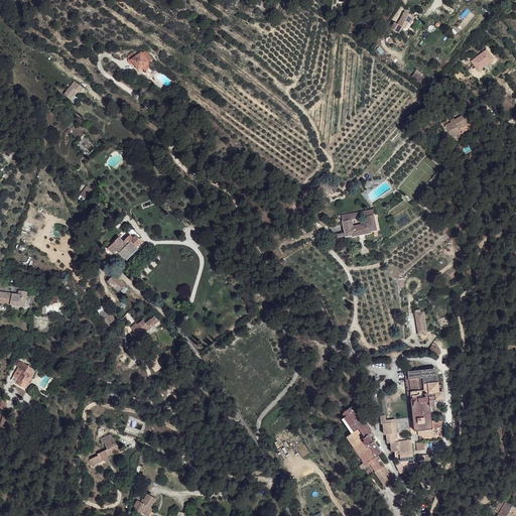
[(411,14),(403,10),(396,22),(393,20),(389,27),(396,31),(400,26),(403,27),(406,22),(408,19),(409,19),(411,14)]
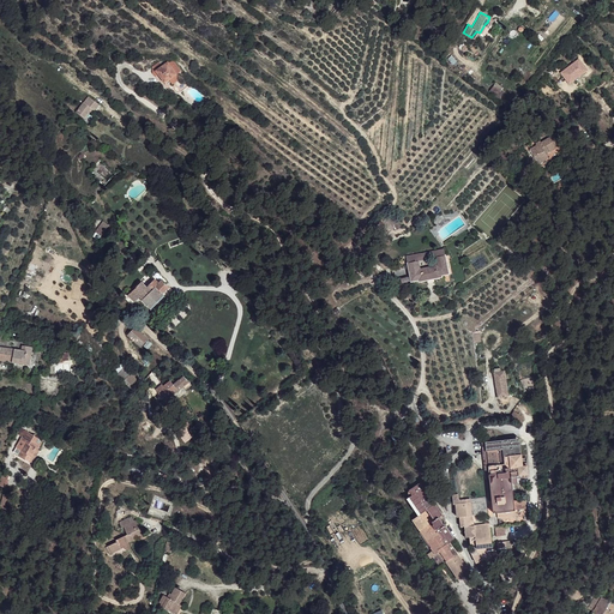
[(168,62),(167,64),(162,66),(156,71),(158,74),(164,83),(168,80),(175,74),(180,71),(173,60),(168,64),(168,62)]
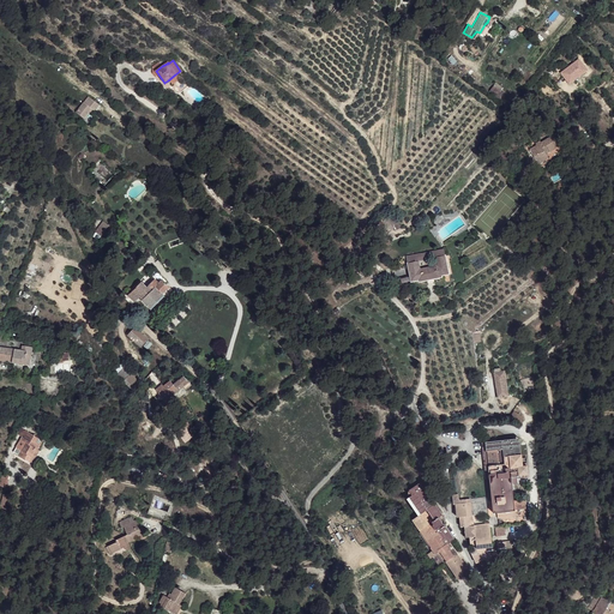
[(156,71),(162,66),(158,62),(152,67),(152,73),(155,77),(158,74),(156,71)]
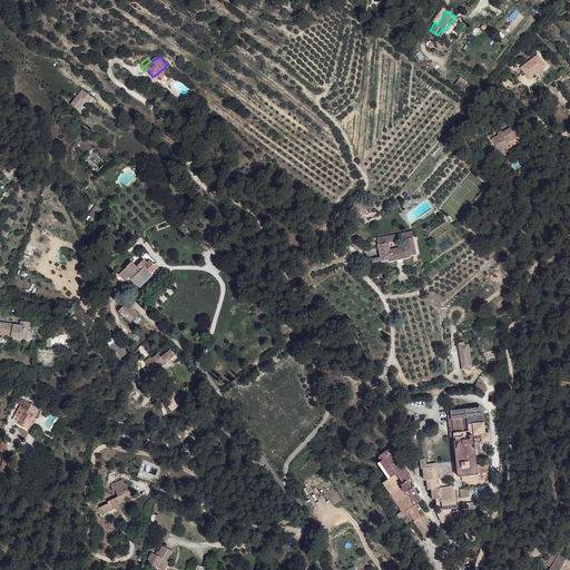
[(463,90),(469,81),(460,76),(454,85),(463,90)]
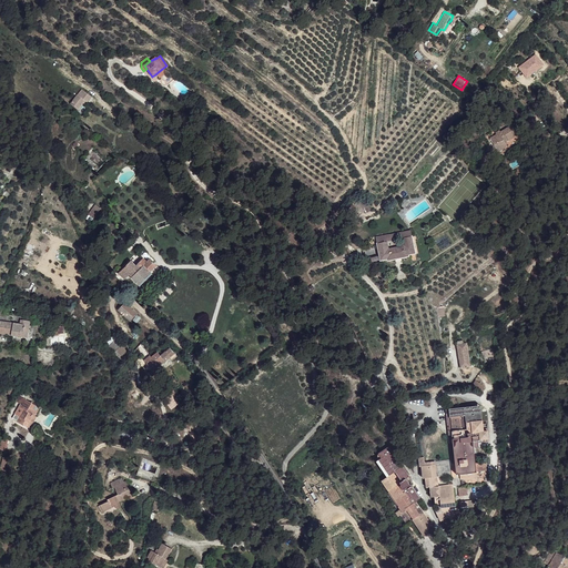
[(92,98),(84,92),(78,100),(87,107),(88,103),(92,98)]
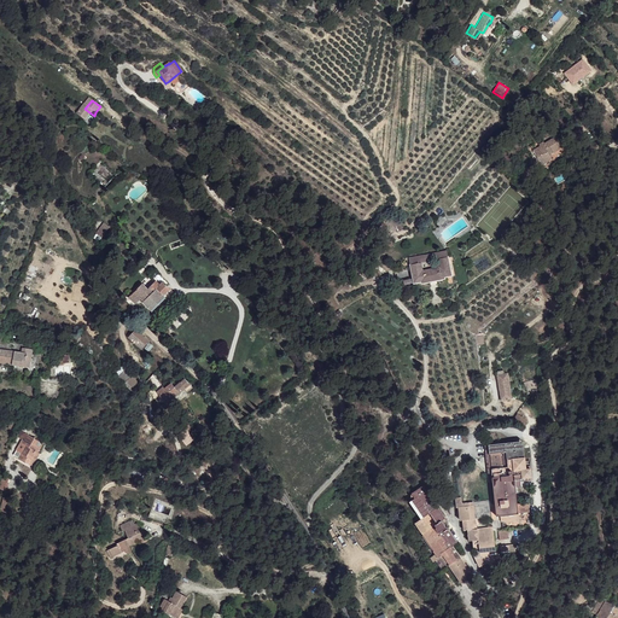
[(88,122),(94,116),(85,109),(80,116),(88,122)]
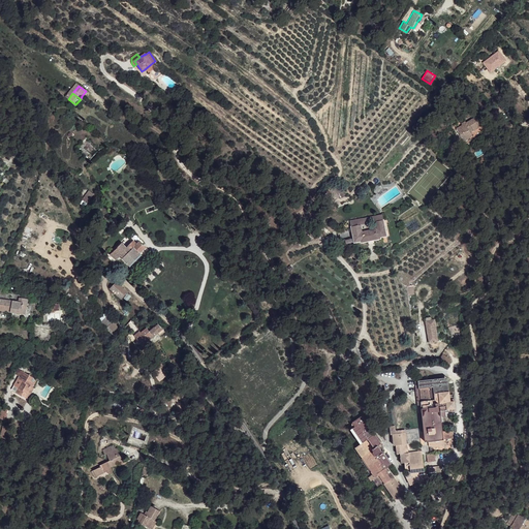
[(460,126),(455,129),(462,142),(470,136),(469,133),(468,130),(470,129),(472,132),(477,130),(476,128),(480,126),(475,118),(465,123),(464,122),(460,125),(460,126)]
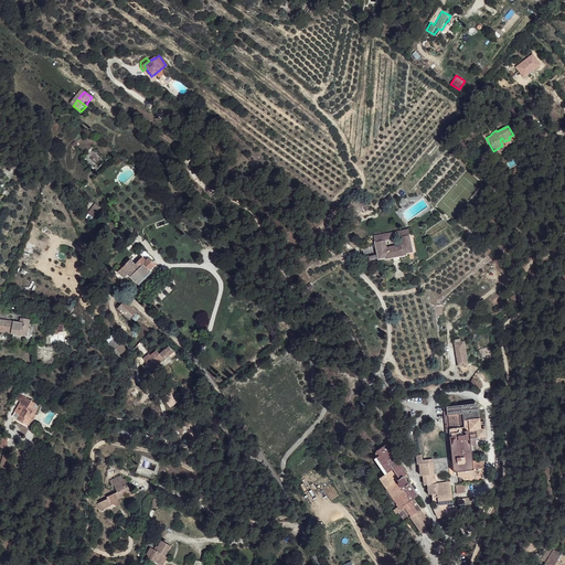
[(100,206),(96,203),(86,216),(92,220),(100,206)]
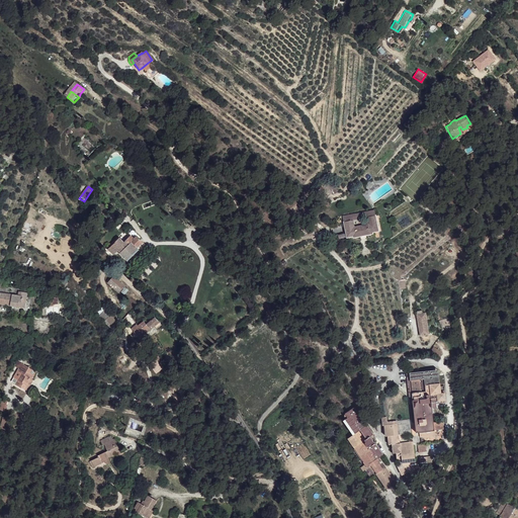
[(374,210),(343,216),(344,222),(353,220),(368,217),(375,216),(374,210)]
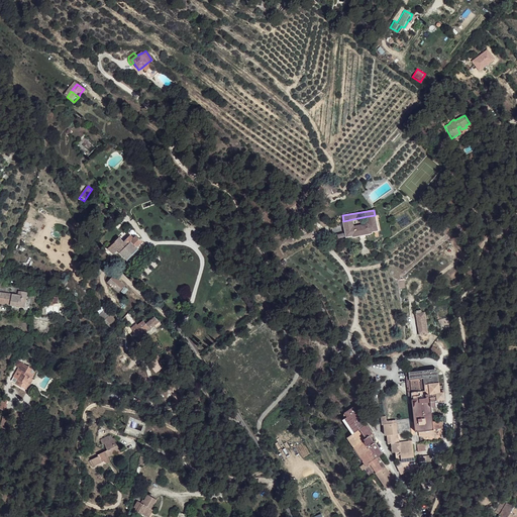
[(352,219),(343,221),(346,236),(352,235),(353,237),(372,233),(372,231),(378,230),(375,215),(368,216),(368,223),(354,226),(352,219)]
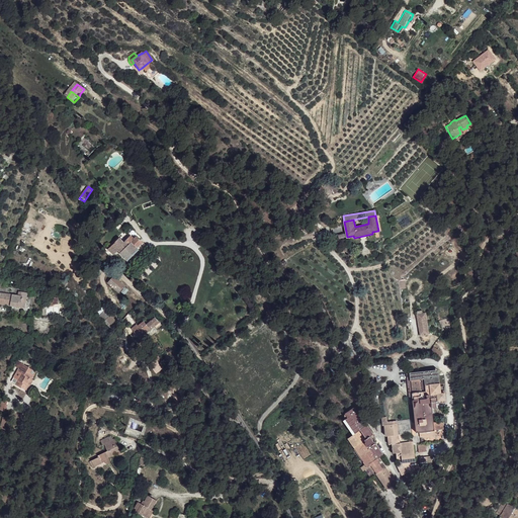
[(318,232),(322,229),(314,224),(312,226),(309,224),(301,227),(304,233),(311,229),(318,232)]
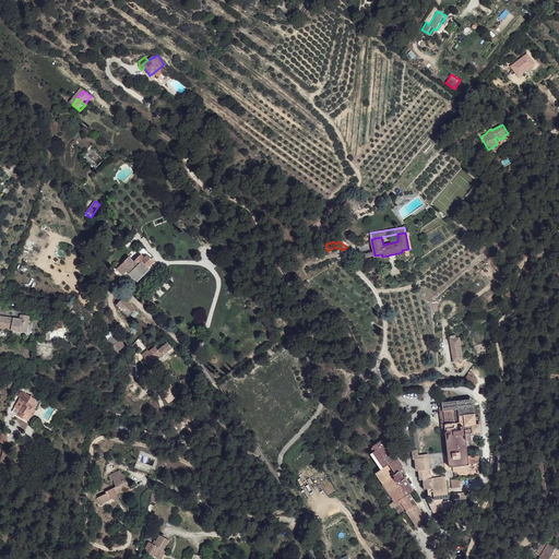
[(141,245),(128,254),(132,260),(141,254),(145,251),(141,245)]
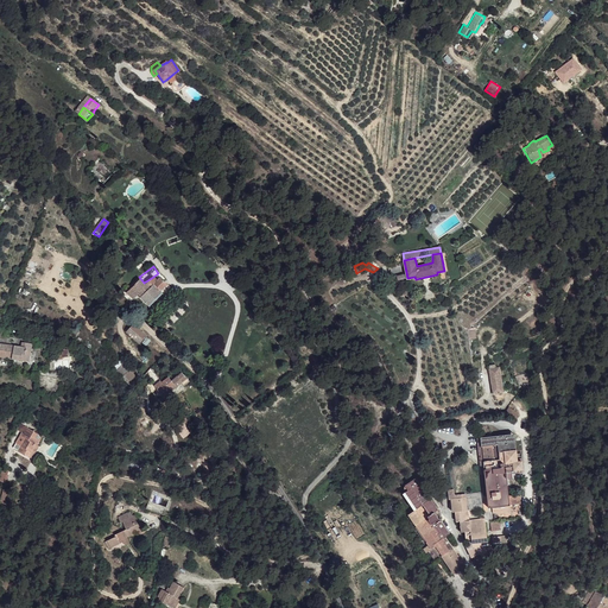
[(139,277),(127,285),(132,291),(138,287),(149,301),(160,292),(160,290),(168,284),(162,278),(157,280),(153,277),(144,283),(139,277)]
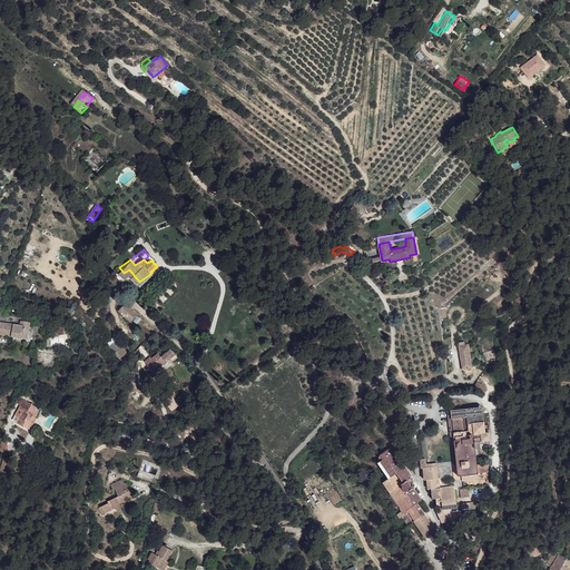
[(138,314),(126,304),(119,311),(131,322),(138,314)]
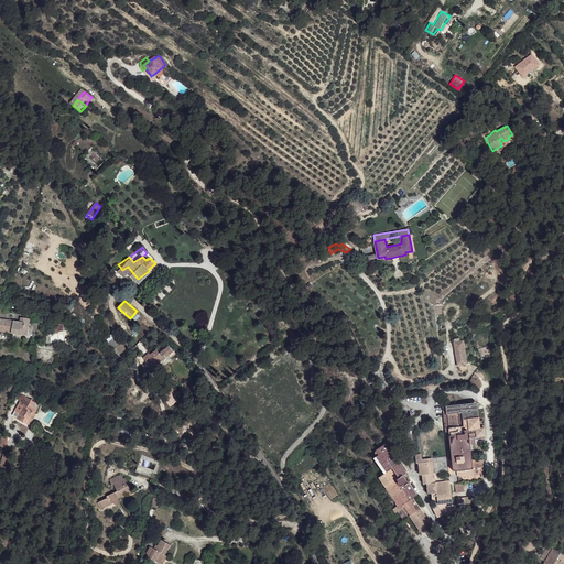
[(20,322),(0,317),(0,329),(26,335),(29,318),(21,316),(20,322)]
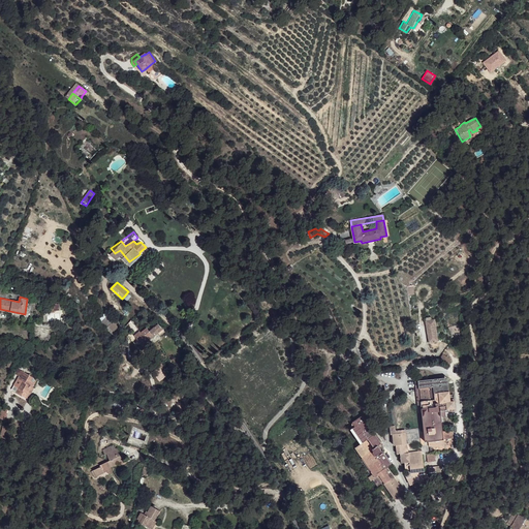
[(48,312),(60,311),(59,304),(47,305),(48,312)]
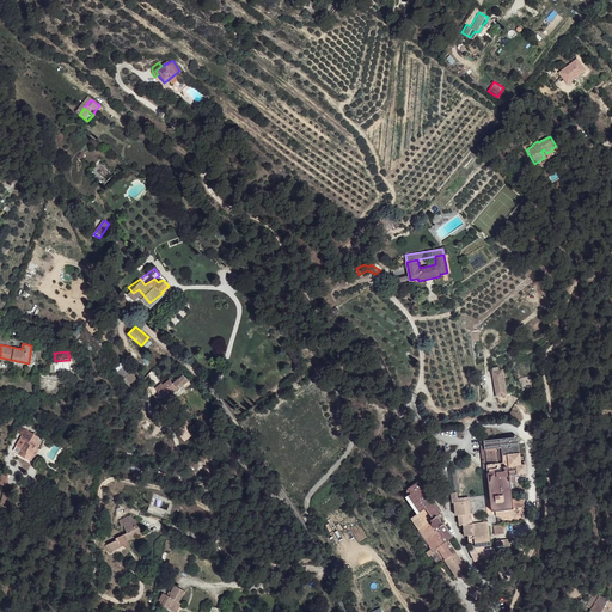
[(116,374),(133,389),(140,380),(123,366),(116,374)]
